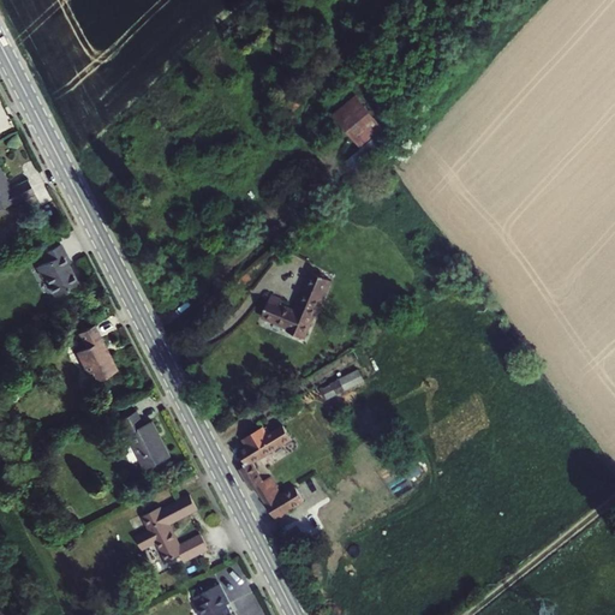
[(357,94),(333,114),(362,148),(386,129),(357,94)]
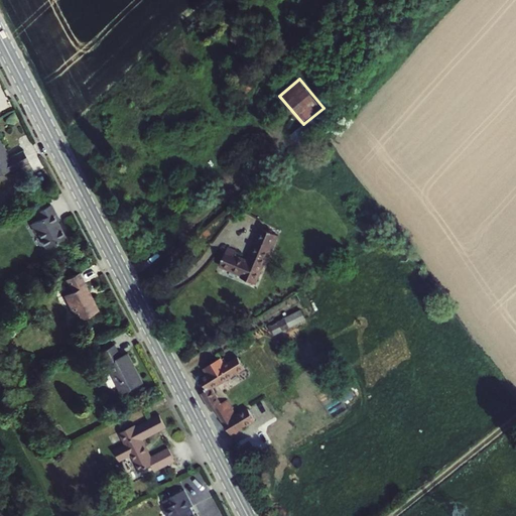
[(5,164),(8,163),(0,147),(0,186),(13,180),(14,182),(30,174),(25,161),(11,168),(9,170),(5,164)]
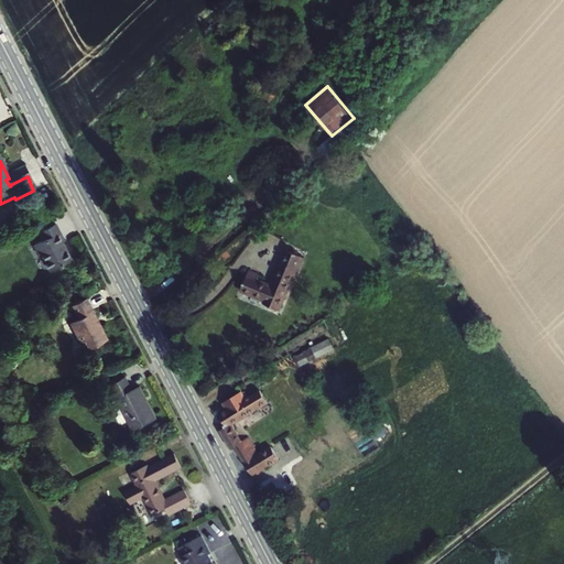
[(72,272),(63,255),(66,252),(56,236),(39,245),(43,252),(35,257),(40,266),(43,264),(52,282),(72,272)]
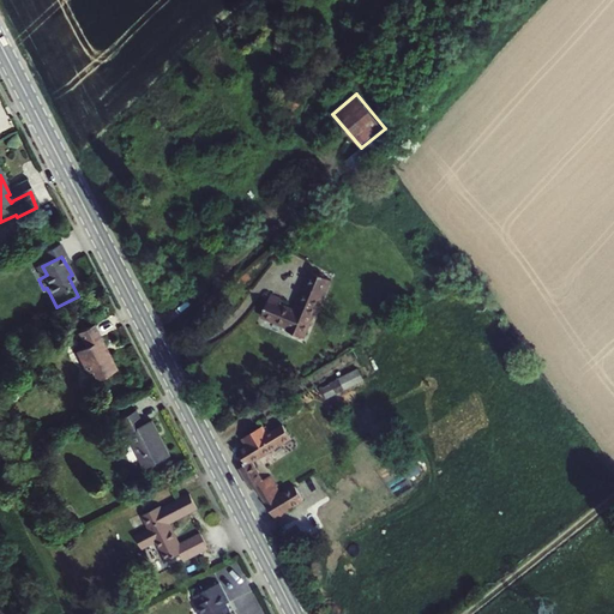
[(283,299),(271,294),(262,315),(289,327),(288,331),(304,337),(313,315),(315,317),(330,282),(312,274),(311,277),(296,311),(281,305),(283,299)]
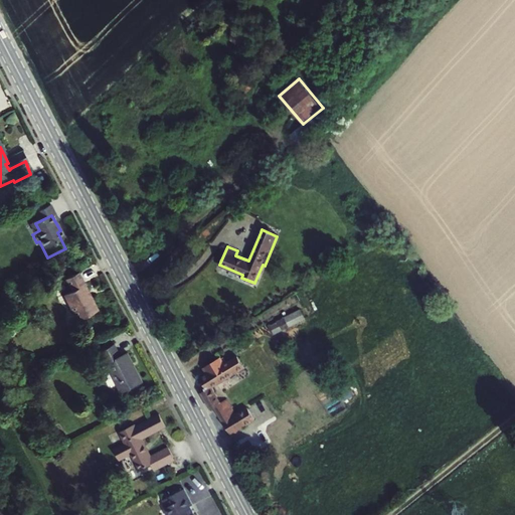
[(79,331),(100,321),(93,307),(91,308),(87,299),(88,298),(79,283),(66,290),(73,301),(65,305),(79,331)]
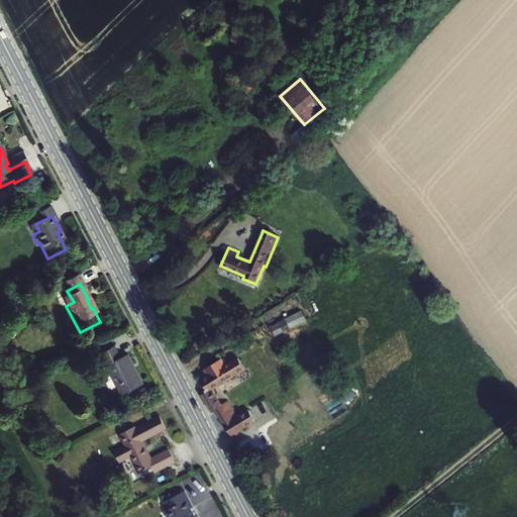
[(278,335),(307,321),(302,311),(273,325),(278,335)]
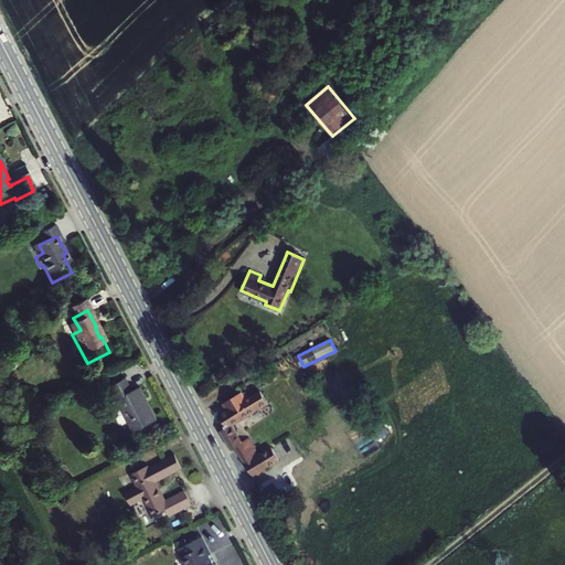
[(136,444),(159,432),(141,400),(135,403),(127,388),(110,397),(118,412),(119,411),(136,444)]
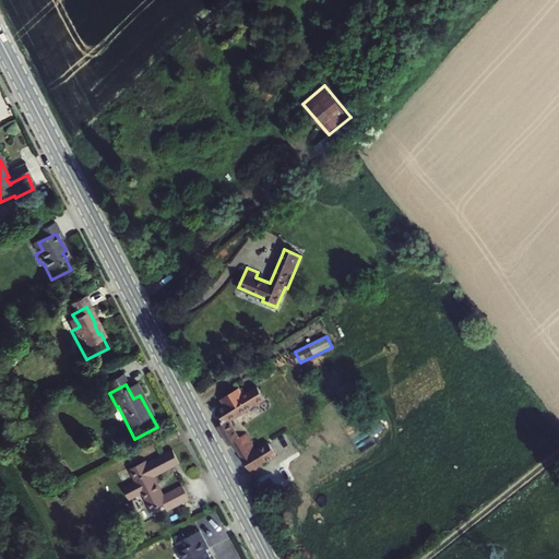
[(240,387),(225,396),(228,401),(224,404),(216,408),(224,421),(218,426),(229,443),(234,441),(251,470),(277,454),(270,442),(257,450),(246,432),(239,437),(229,420),(265,399),(258,387),(245,394),(240,387)]
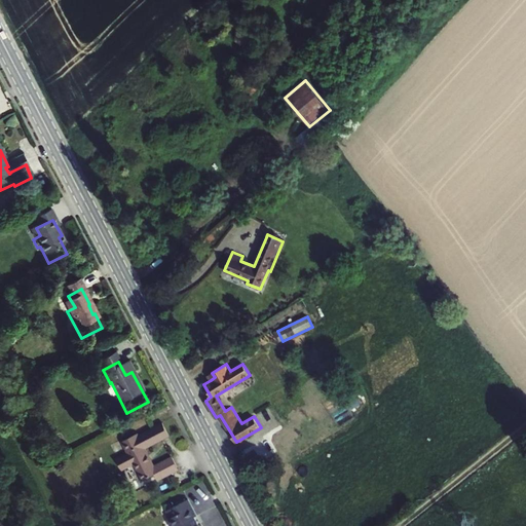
[(139,444),(122,453),(127,464),(117,470),(123,482),(136,475),(144,491),(156,485),(159,491),(180,481),(173,466),(158,474),(159,476),(153,479),(144,462),(148,460),(147,459),(163,450),(162,448),(168,444),(163,434),(140,445),(139,444)]
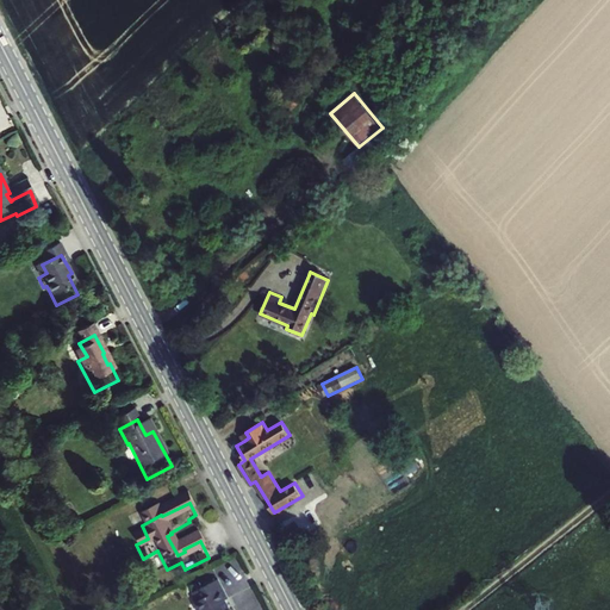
[(180,552),(172,534),(167,536),(178,555),(185,552),(184,549),(180,552)]
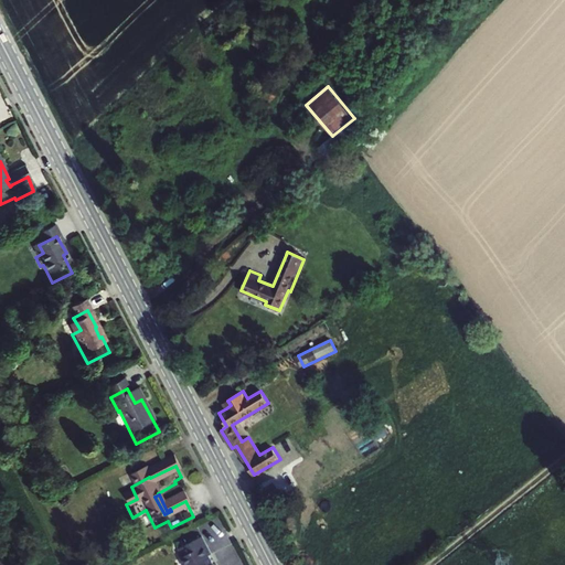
[(183,564),(212,564),(208,555),(211,554),(201,536),(179,548),(183,556),(180,558),(183,564)]
